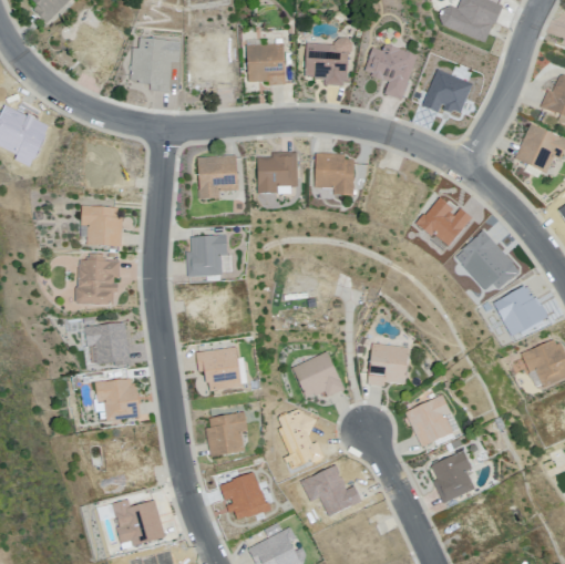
[(33,0),(36,2),(31,7),(45,21),(67,0),(33,0)]
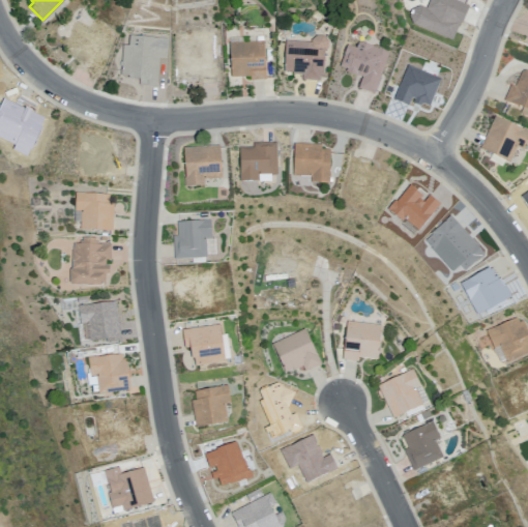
[(128,44),(120,44),(118,76),(138,78),(138,83),(156,84),(158,54),(165,54),(166,36),(129,33),(128,44)]
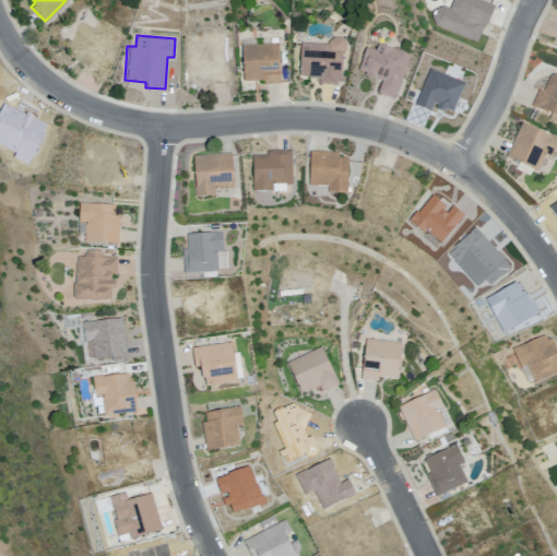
[(301,40),(300,71),(310,72),(310,75),(321,75),(321,82),(336,82),(336,78),(341,78),(342,51),(346,48),(346,40),(341,35),(334,35),(329,39),(328,42),(301,40)]
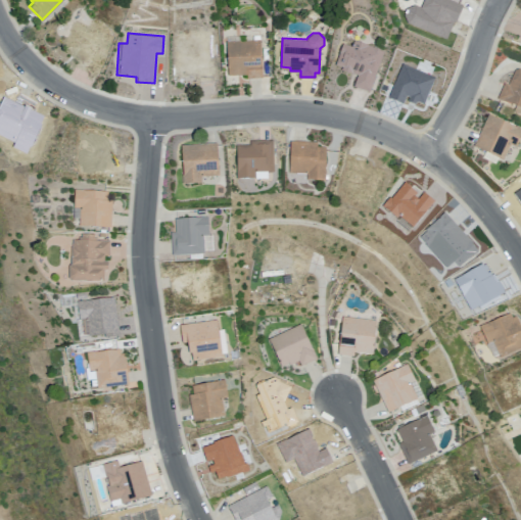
[(226,40),(228,74),(246,73),(247,78),(263,77),(261,38),(226,40)]
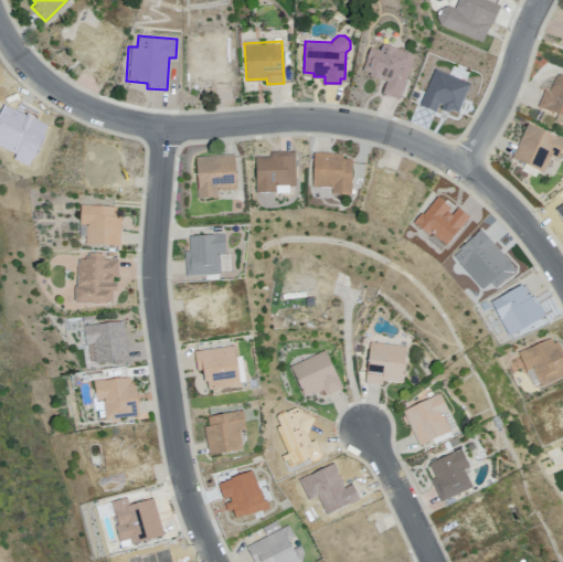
[(562,116),(538,104),(546,87),(550,88),(556,73),(562,72),(562,116)]
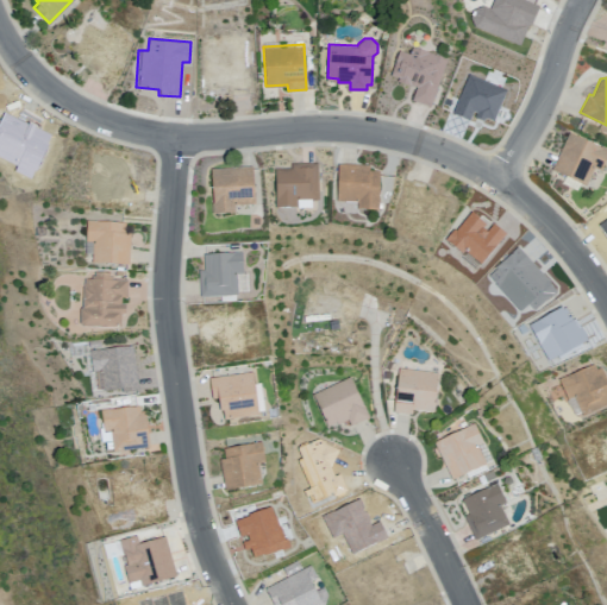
[(595,165),(587,186),(552,169),(570,132),(606,147),(606,157),(602,169),(595,165)]
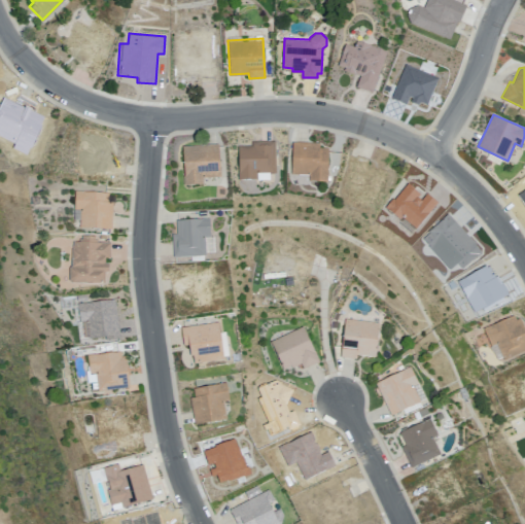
[(238,145),(252,145),(252,140),(275,140),(276,172),(257,172),(257,178),(238,179),(238,145)]
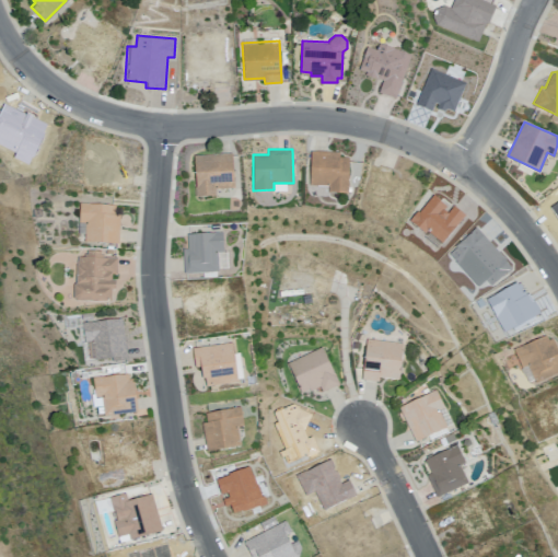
[(311,150),(310,184),(328,185),(328,190),(348,192),(349,157),(339,157),(339,151),(311,150)]
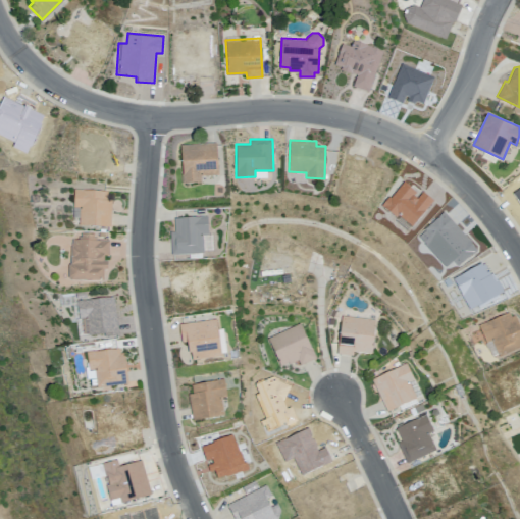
[(179,144),(216,142),(218,173),(200,174),(201,182),(182,183),(179,144)]
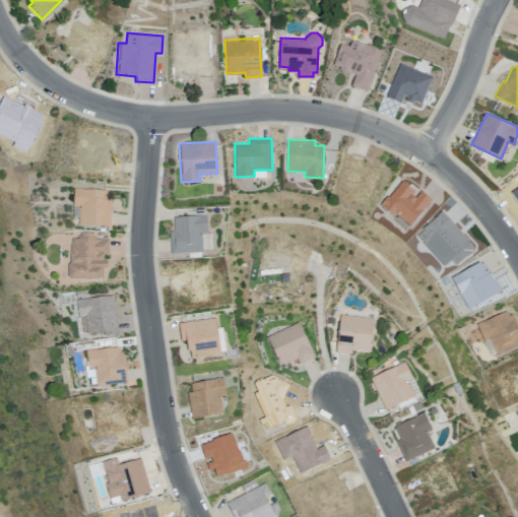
[(74,187),(73,205),(79,205),(78,223),(110,225),(111,198),(107,198),(107,189),(74,187)]
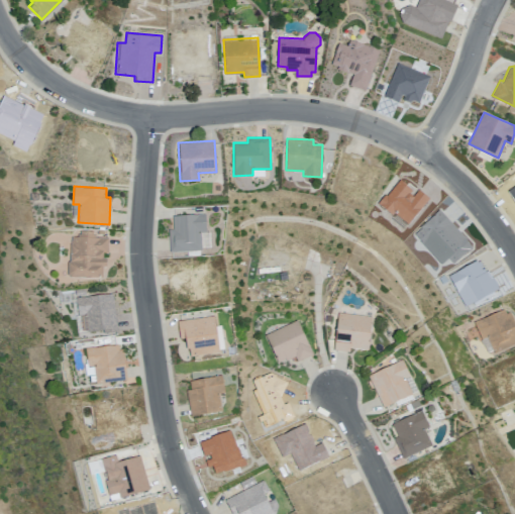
[(173,215),(174,228),(169,228),(170,251),(202,249),(201,232),(206,231),(205,214),(173,215)]
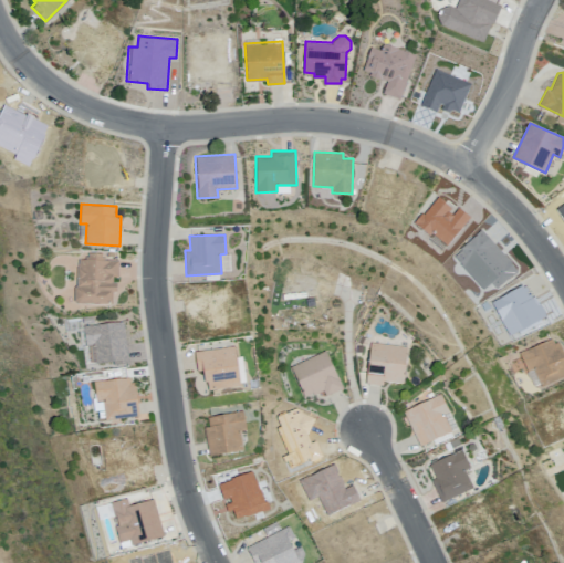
[(76,259),(75,285),(73,287),(73,301),(76,303),(112,304),(112,292),(115,292),(115,282),(112,282),(112,277),(117,277),(118,260),(76,259)]
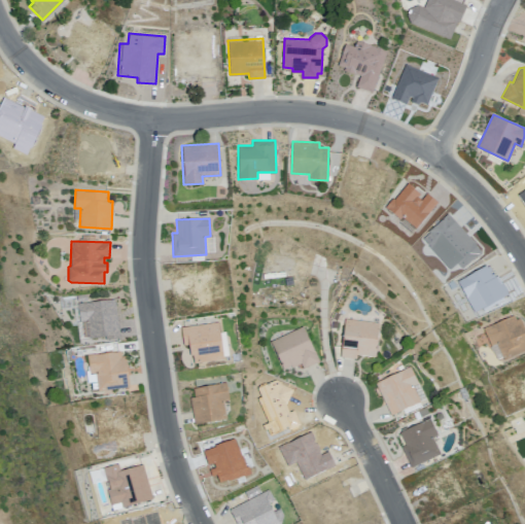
[(77,302),(78,321),(88,320),(90,337),(118,334),(115,299),(77,302)]
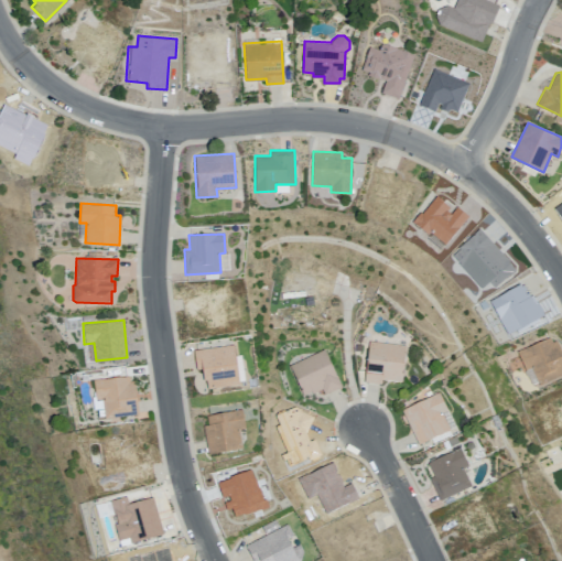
[(561,346),(561,374),(541,384),(532,364),(527,366),(519,349),(550,335),(552,340),(558,337),(561,346)]
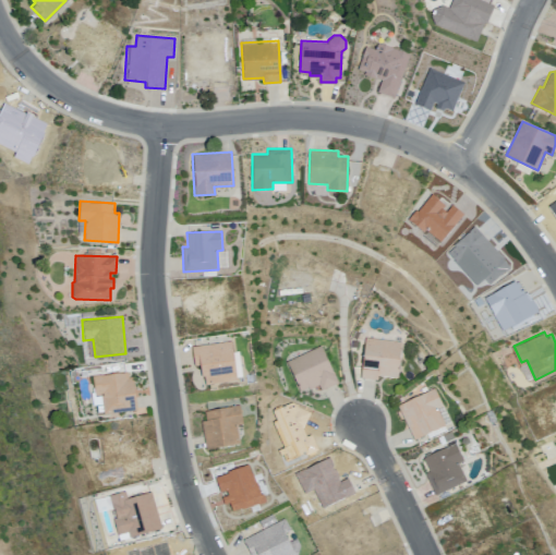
[(363,335),(359,377),(377,379),(377,376),(398,378),(402,339),(363,335)]
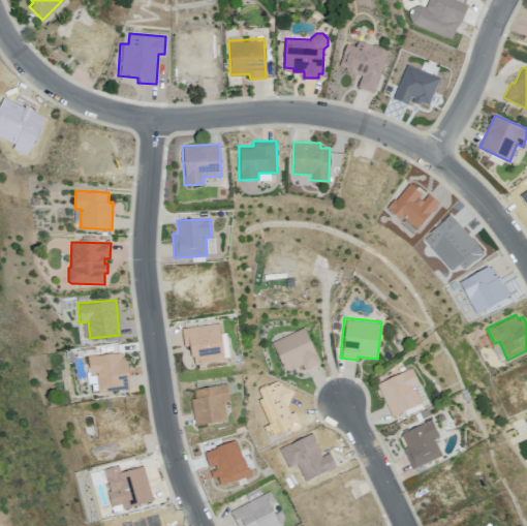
[(182,328),(184,345),(188,344),(190,357),(193,357),(194,365),(224,361),(218,322),(182,328)]
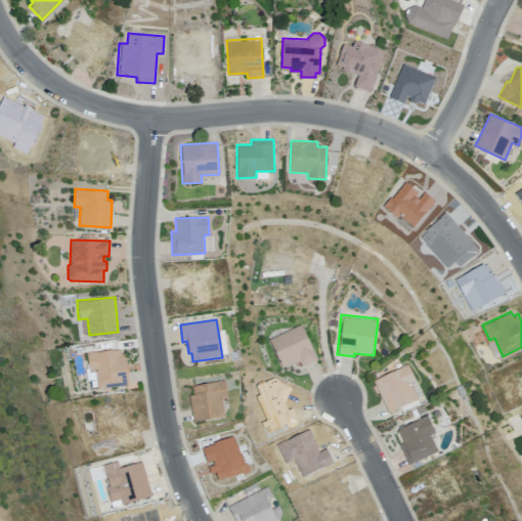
[(267,337),(300,321),(317,358),(301,366),(298,360),(281,368),(267,337)]
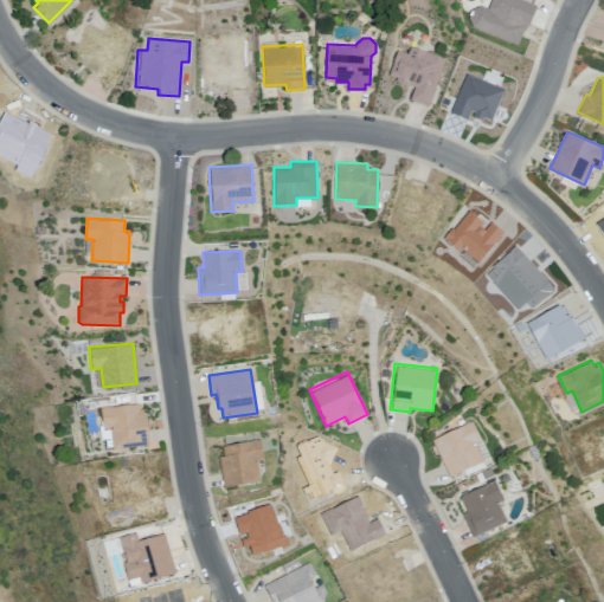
[(100,406),(102,427),(111,426),(114,446),(147,442),(143,407),(139,407),(139,401),(100,406)]
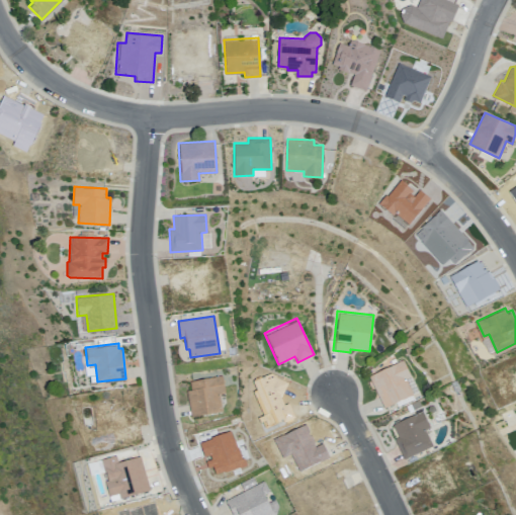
[(369,374),(404,358),(411,374),(406,376),(413,392),(384,406),(369,374)]
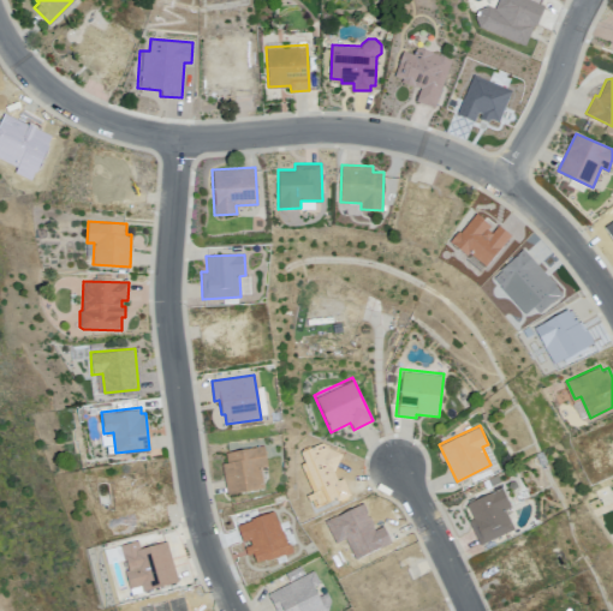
[(227,460),(221,461),(227,493),(265,486),(261,466),(267,465),(263,443),(225,450),(227,460)]
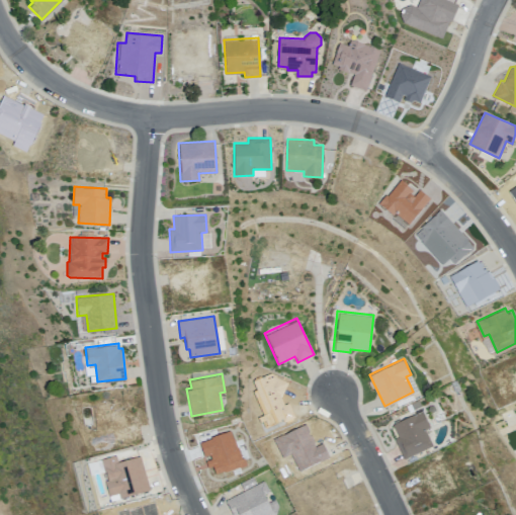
[(393,423),(400,435),(395,438),(405,458),(433,444),(425,427),(430,425),(423,409),(393,423)]
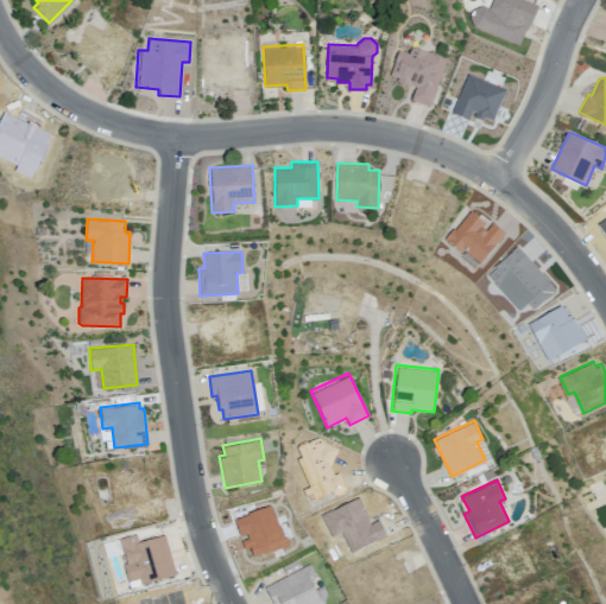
[(119,538),(126,563),(122,564),(127,580),(138,578),(140,584),(176,573),(164,533),(138,540),(136,533),(119,538)]
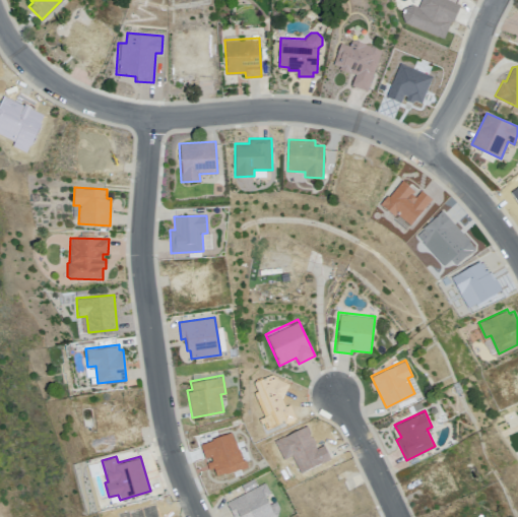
[(233,516),(225,501),(265,480),(270,492),(264,495),(268,504),(276,500),(279,507),(276,516),(239,516),(236,516),(233,516)]
